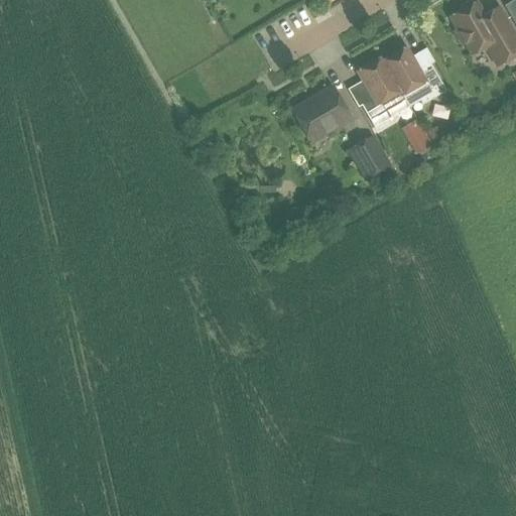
[(515,0),(514,0),(504,6),(515,25),(515,0)]
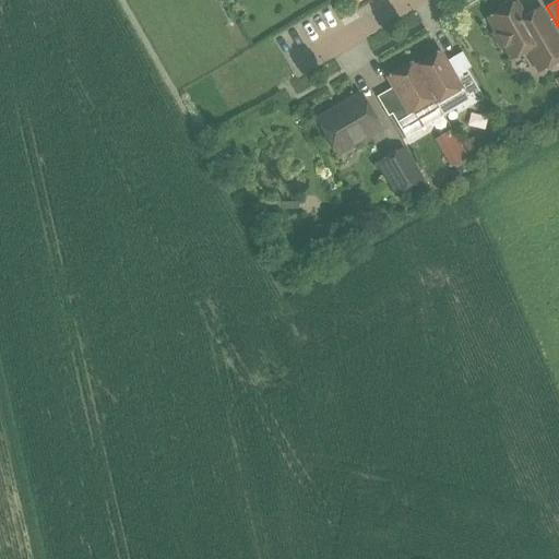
[(558,59),(558,39),(540,9),(525,18),(516,2),(513,4),(509,2),(501,7),(501,12),(489,20),(512,59),(527,50),(539,71),(558,59)]
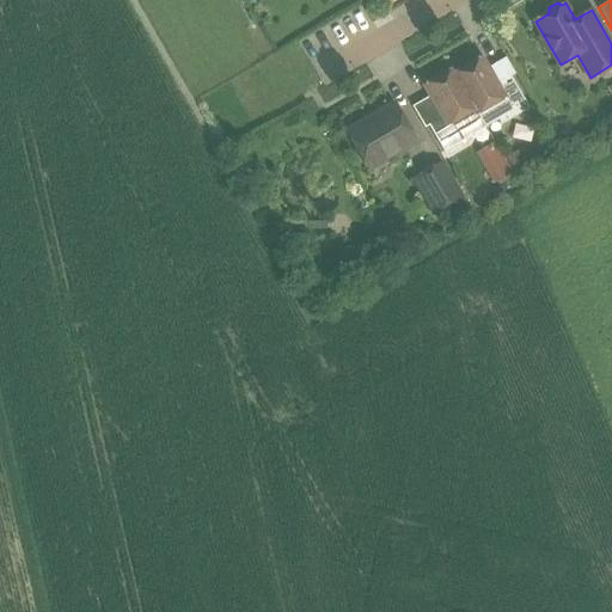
[(453,69),(452,69),(477,112),(490,105),(501,124),(530,108),(512,77),(497,85),(482,57),(456,73),(453,69)]
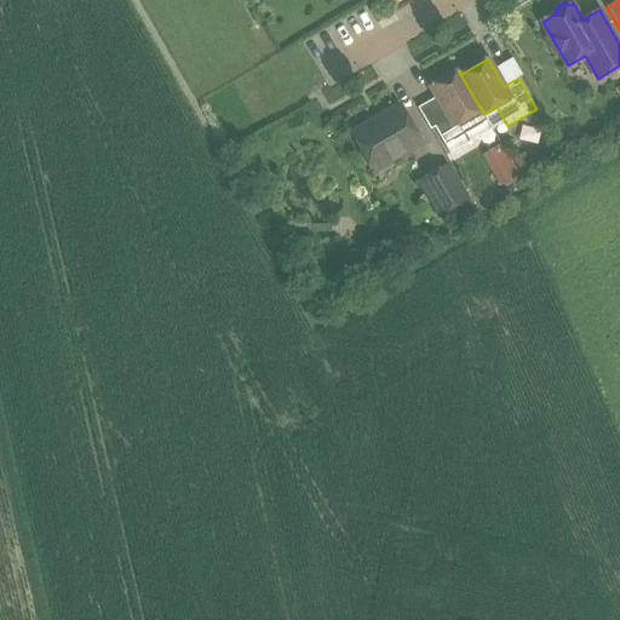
[(483,114),(458,70),(431,86),(449,118),(435,126),(451,153),(475,139),(469,128),(472,126),(468,118),(480,110),(482,114),(483,114)]
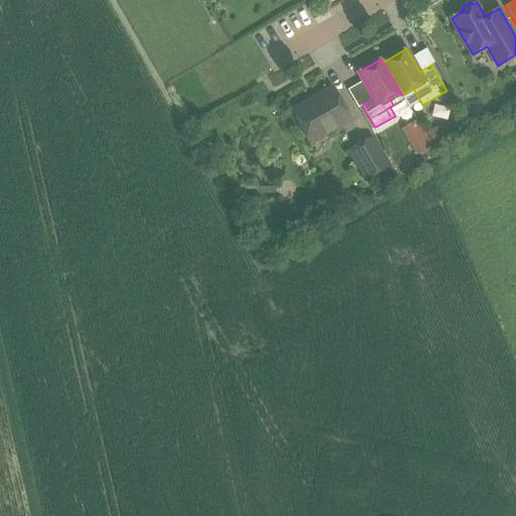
[(298,107),(297,112),(295,113),(312,142),(352,119),(333,87),(298,107)]
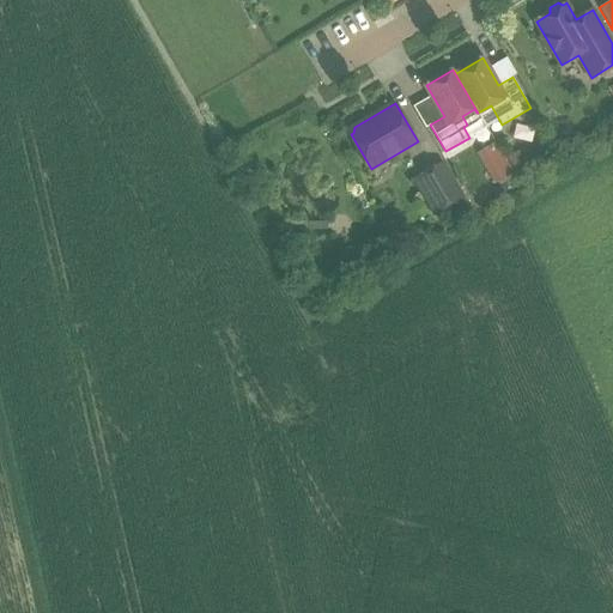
[(490,144),(475,153),(493,181),(509,173),(490,144)]
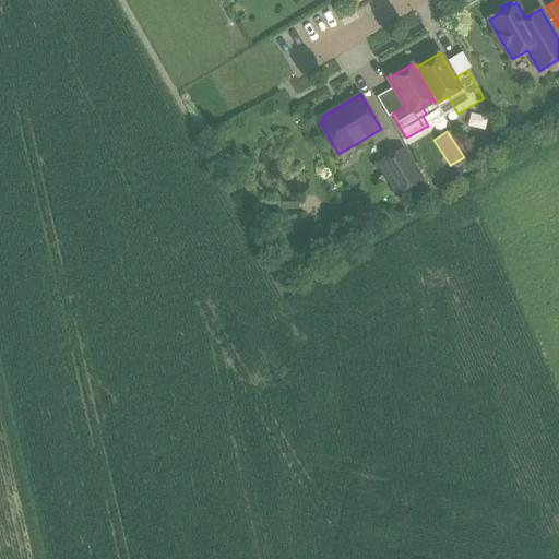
[(402,149),(379,163),(396,194),(420,180),(402,149)]
